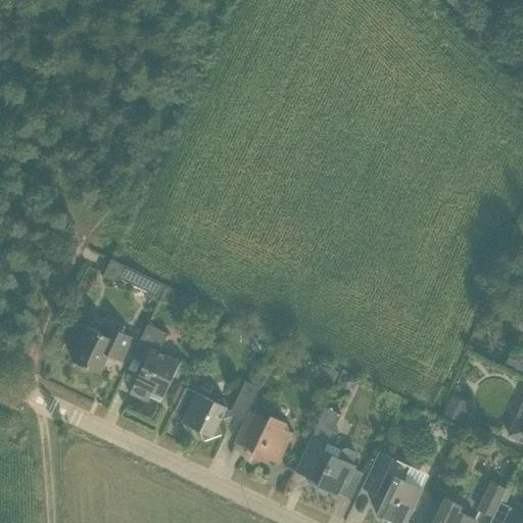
[(145,296),(158,303),(167,286),(111,259),(102,277),(115,283),(117,278),(147,292),(145,296)]
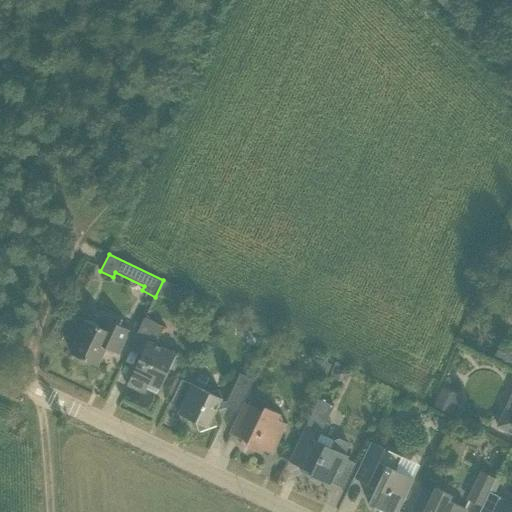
[(144,317),(138,330),(129,348),(141,354),(127,384),(144,393),(146,388),(157,393),(169,368),(173,370),(180,356),(155,344),(164,326),(144,317)]
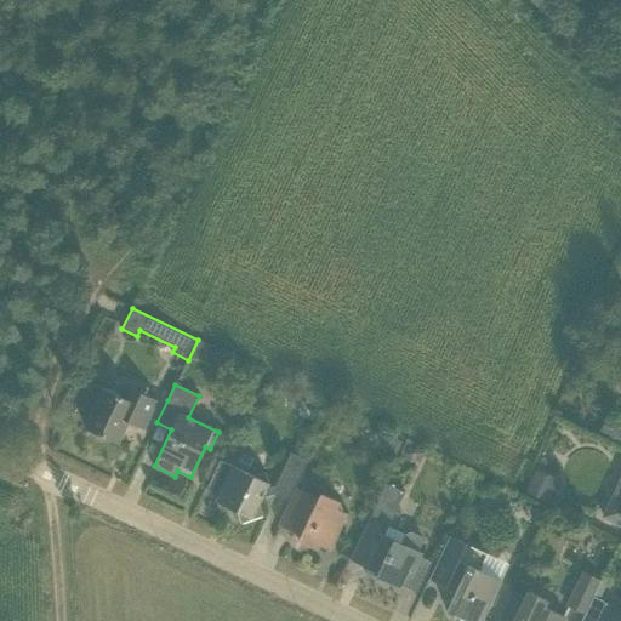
[(106,443),(109,439),(117,443),(127,421),(143,428),(154,406),(157,400),(126,386),(121,397),(103,388),(96,405),(85,427),(93,431),(92,437),(95,442),(100,444),(106,443)]
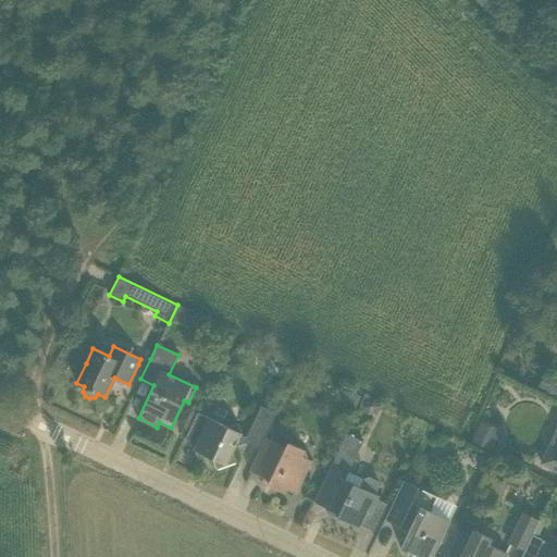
[(549,394),(556,397),(556,376),(547,373),(541,386),(551,392),(549,394)]
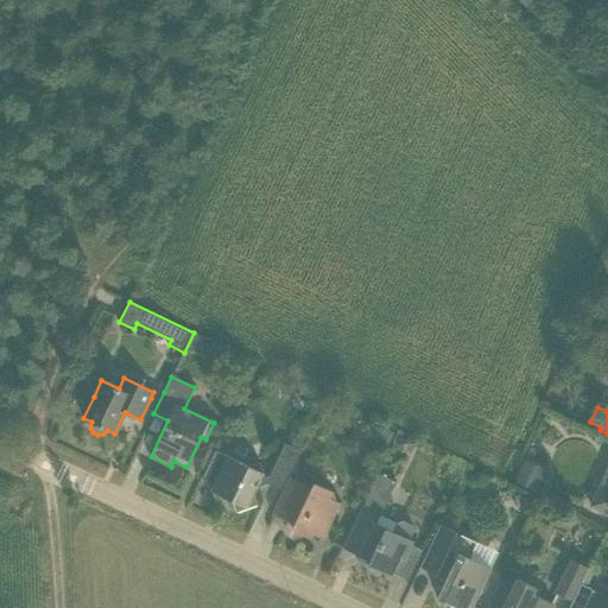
[(386,449),(394,434),(382,428),(375,445),(386,449)]
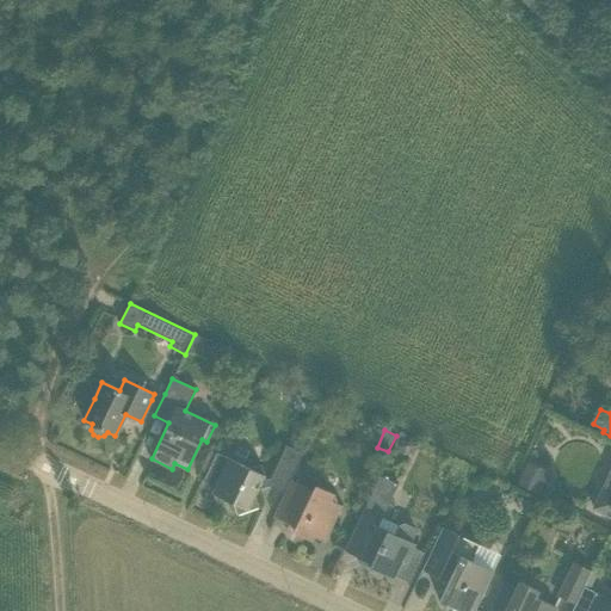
[(417,446),(412,437),(402,438),(397,445),(403,455),(413,454),(417,446)]
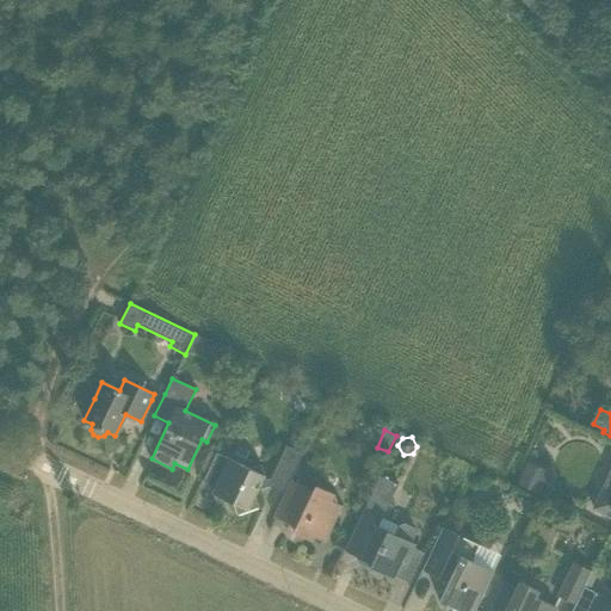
[(272,483),(285,491),(290,479),(291,480),(303,454),(285,445),(270,477),(272,483)]
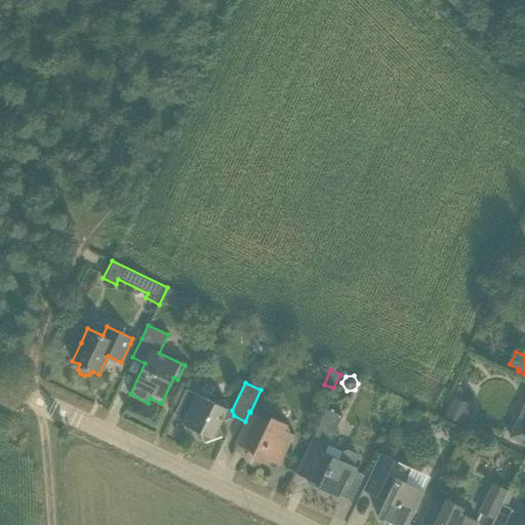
[(186,389),(184,395),(174,413),(179,415),(186,434),(196,430),(200,432),(204,442),(223,436),(218,426),(221,420),(230,417),(224,399),(214,402),(186,389)]
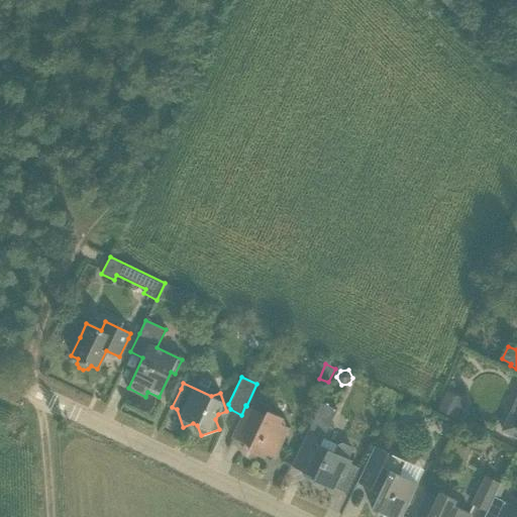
[(455,418),(464,400),(447,391),(438,409),(455,418)]
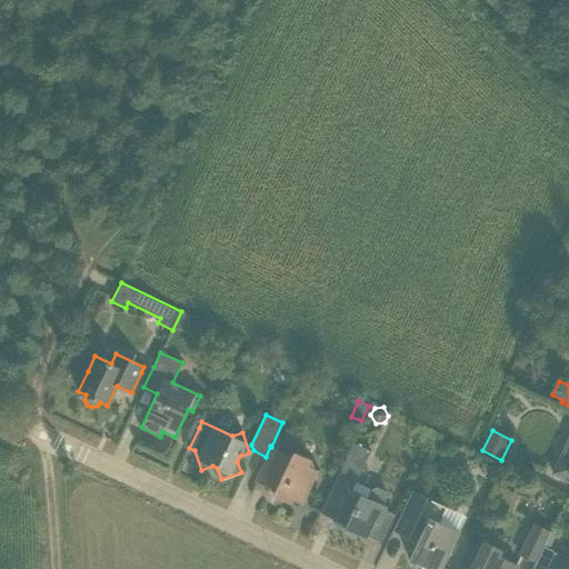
[(568,438),(552,473),(568,481),(568,438)]
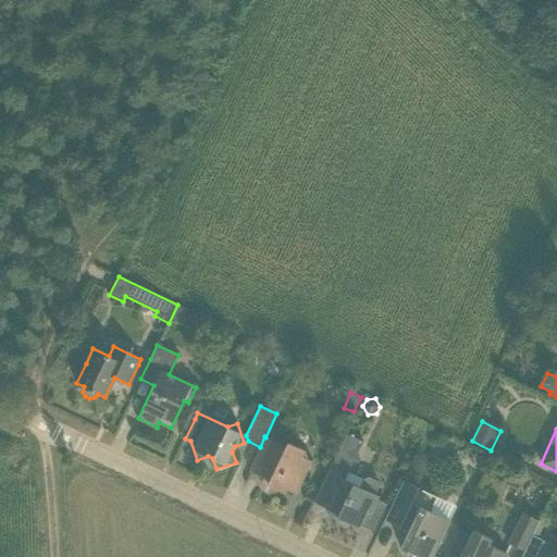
[(333,460),(323,482),(313,502),(338,514),(337,517),(358,528),(367,510),(371,511),(379,495),(376,495),(380,486),(378,481),(369,477),(364,479),(364,480),(348,471),(349,469),(362,442),(345,433),(333,460)]
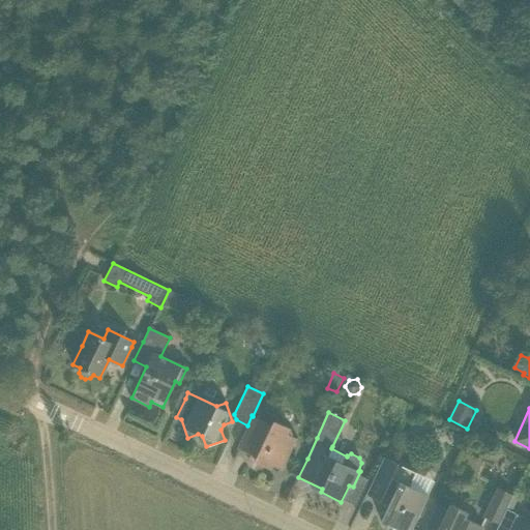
[(270,468),(272,465),(286,460),(293,443),(295,438),(289,435),(291,430),(274,421),(272,425),(253,416),(252,415),(247,425),(237,447),(256,457),(255,461),(270,468)]
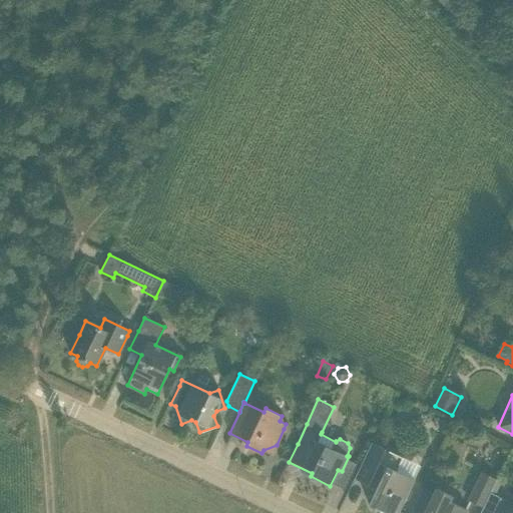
[(371,443),(363,460),(355,478),(376,488),(373,495),(369,496),(368,500),(370,508),(374,510),(379,508),(388,512),(397,512),(405,499),(414,479),(397,471),(403,457),(371,443)]
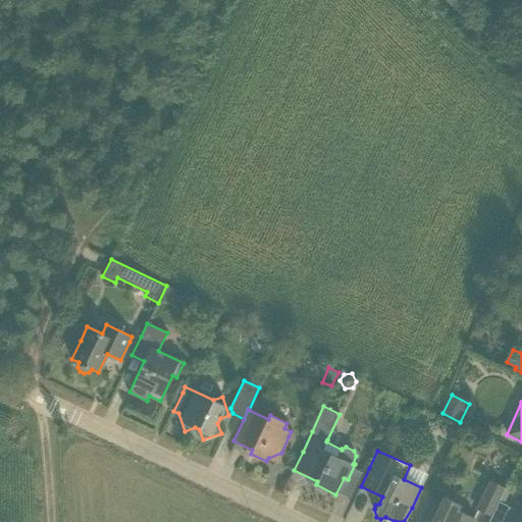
[(476,509),(491,516),(499,501),(505,487),(490,480),(485,490),(476,509)]
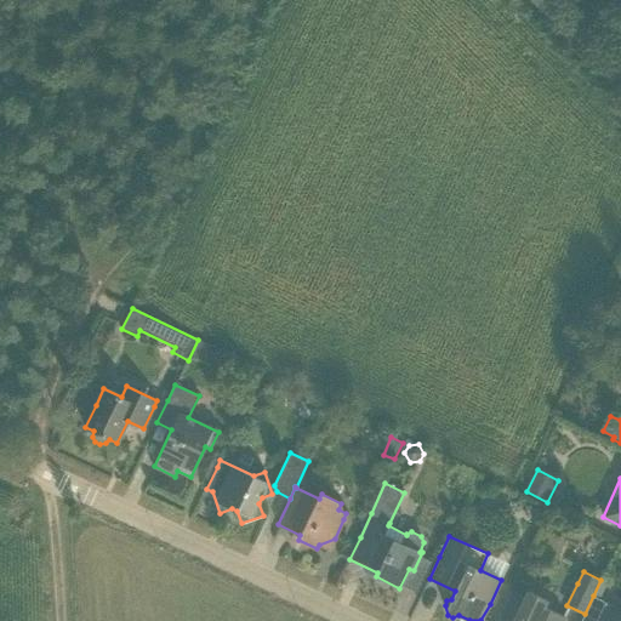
[(512,591),(502,610),(496,620),(563,620),(565,617),(543,608),(547,600),(528,591),(525,598),(512,591)]
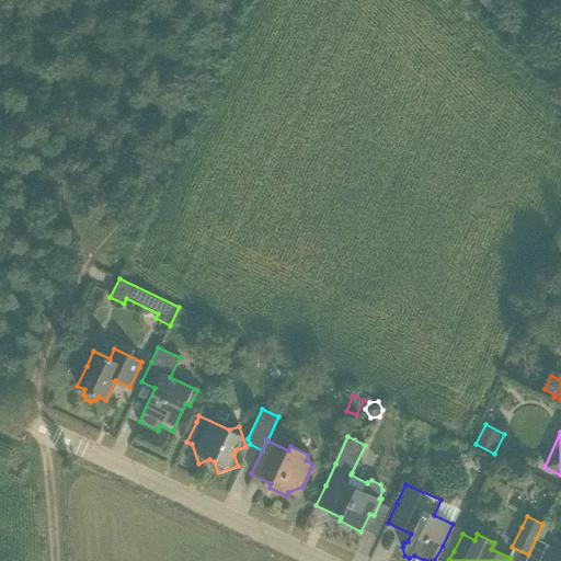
[(536,538),(528,554),(524,560),(560,560),(560,554),(560,551),(560,550),(541,541),(536,538)]
